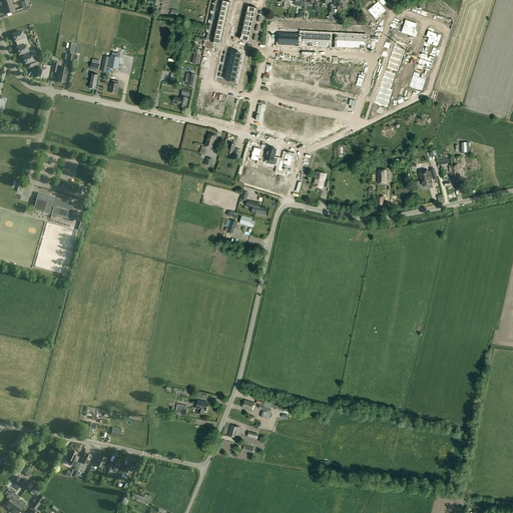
[(3,8),(13,5),(12,2),(11,0),(8,0),(1,2),(0,3),(1,5),(2,6),(3,8)]
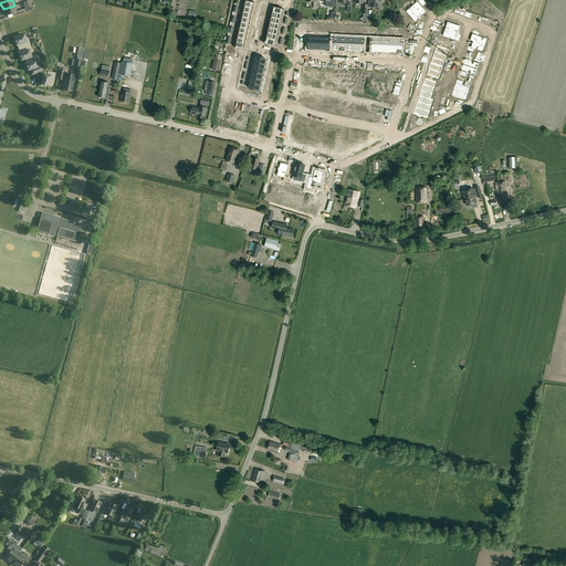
[(408,4),(404,9),(406,12),(408,10),(412,14),(421,7),(417,2),(410,8),(408,4)]
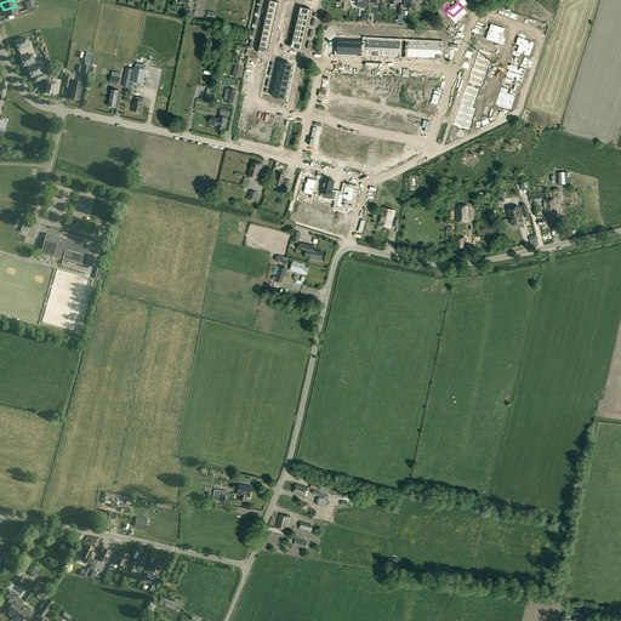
[(6,16),(18,12),(17,9),(17,10),(16,6),(4,10),(5,13),(6,16)]
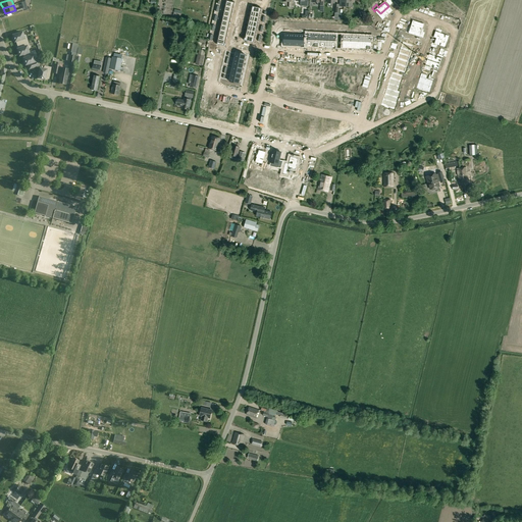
[(388,6),(380,13),(384,18),(393,10),(388,6)]
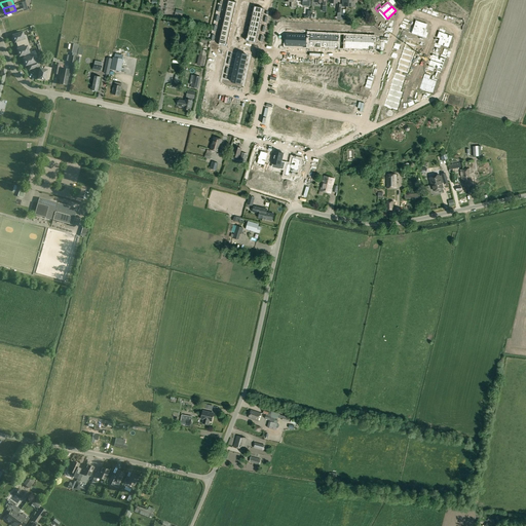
[(410,27),(408,33),(412,34),(412,32),(418,33),(421,23),(416,21),(413,28),(410,27)]
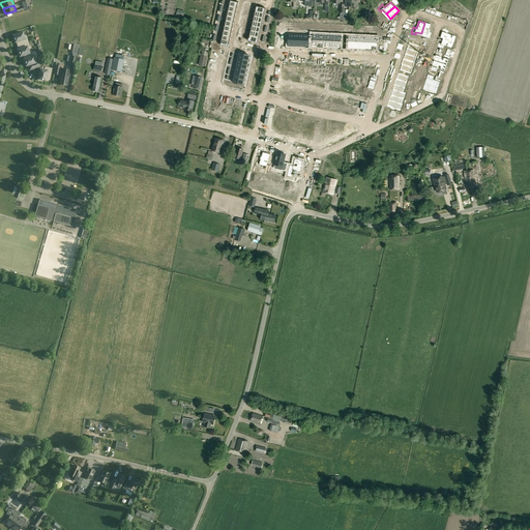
[(424,23),(421,33),(427,35),(425,37),(430,38),(432,33),(429,32),(431,25),(424,23)]
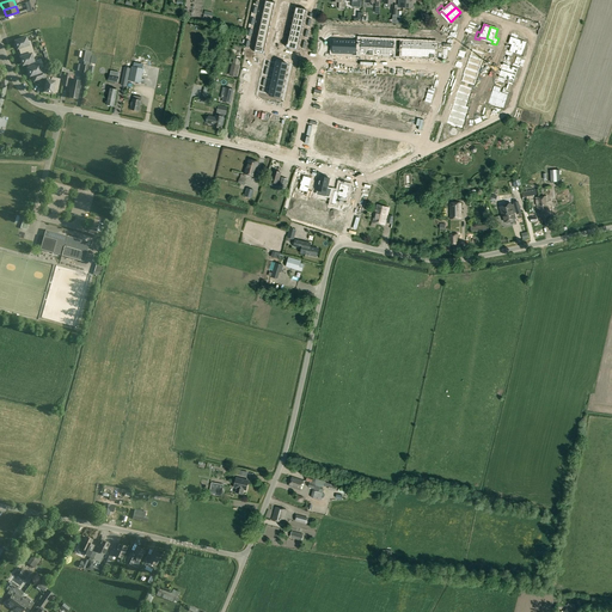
[(512,34),(510,37),(513,38),(510,44),(524,49),(526,42),(516,40),(518,36),(512,34)]
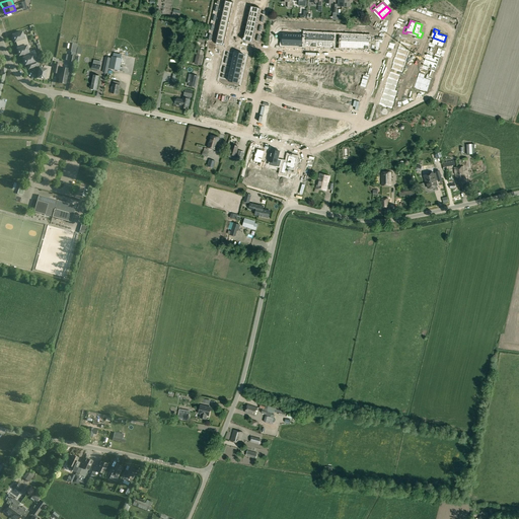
[(17,45),(27,42),(25,34),(23,34),(22,31),(12,34),(14,42),(16,42),(17,45)]
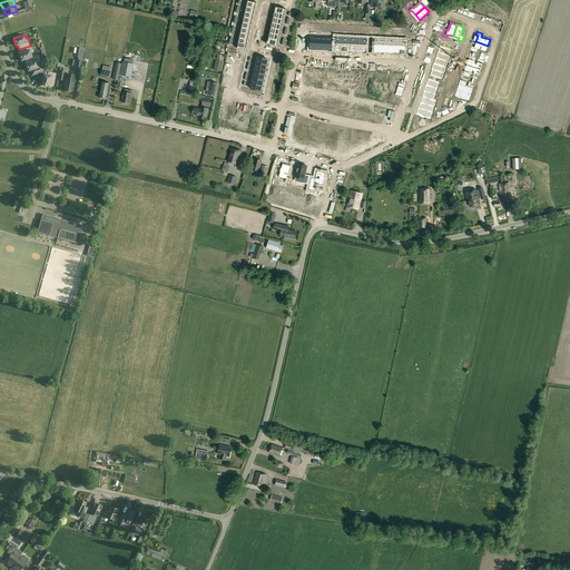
[(471,47),(470,50),(477,52),(478,49),(485,51),(488,46),(475,41),(474,48),(471,47)]
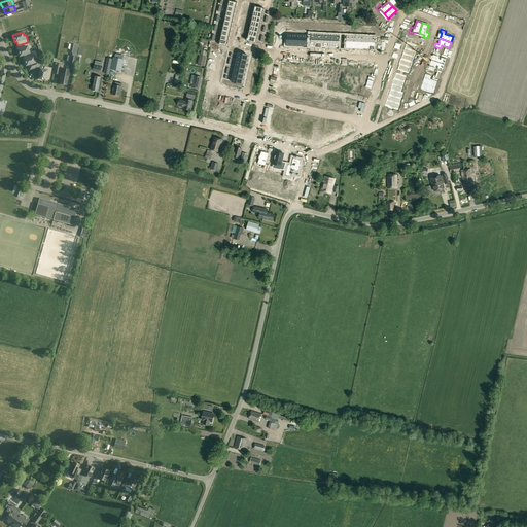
[(28,42),(18,45),(19,49),(18,49),(20,57),(24,55),(29,53),(28,49),(30,48),(28,42)]
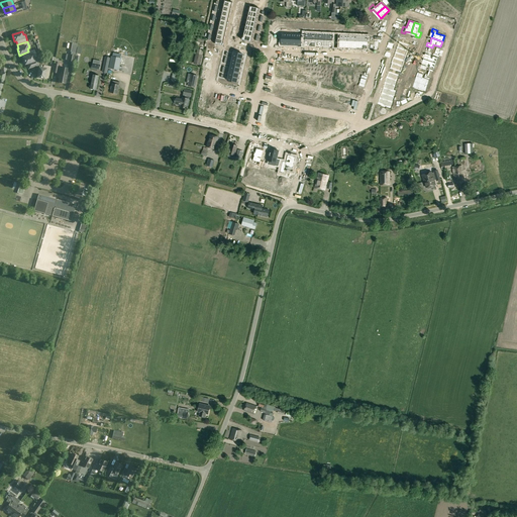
[(399,41),(397,47),(406,50),(408,44),(399,41)]
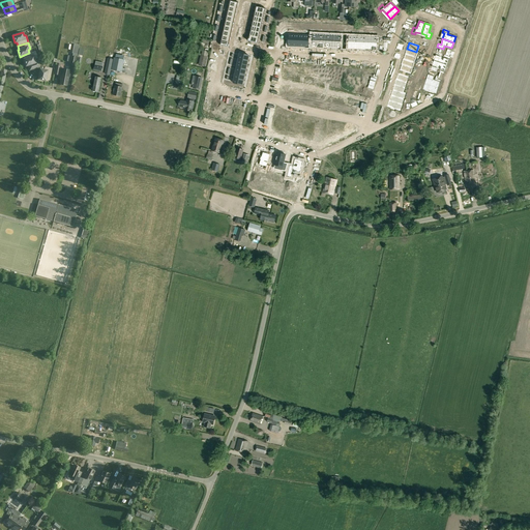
[(407,49),(405,54),(414,57),(416,52),(407,49)]
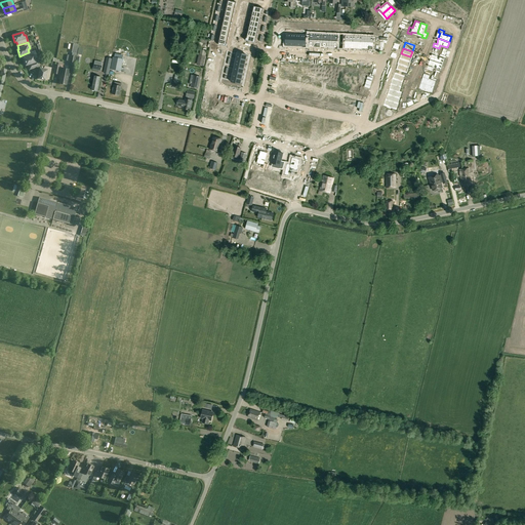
[(199,54),(196,65),(203,67),(205,56),(207,51),(200,49),(199,54)]
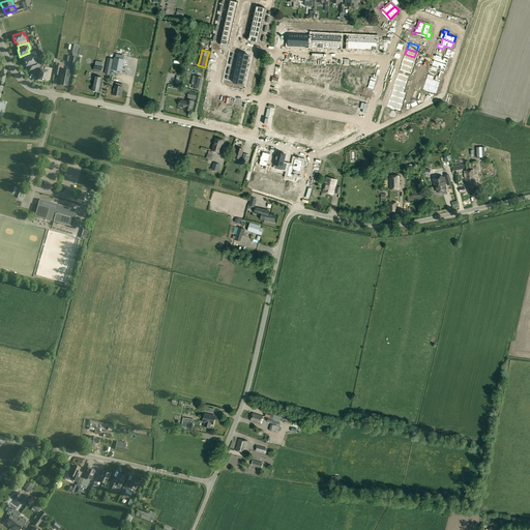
[(29,53),(24,55),(25,59),(24,59),(26,66),(28,65),(30,70),(39,66),(38,61),(35,62),(34,59),(37,58),(35,51),(29,53)]
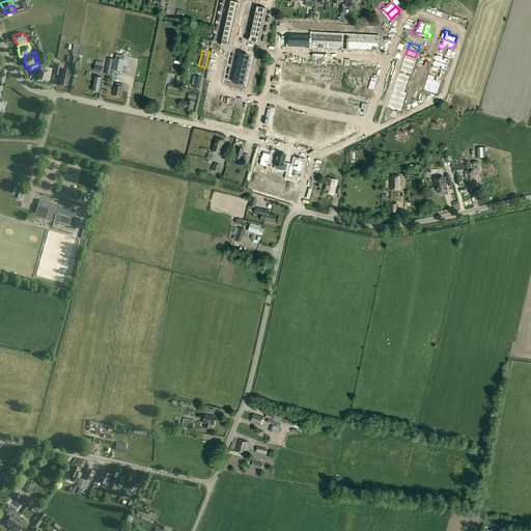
[(437,52),(436,56),(439,56),(437,62),(447,65),(449,59),(442,57),(443,54),(437,52)]
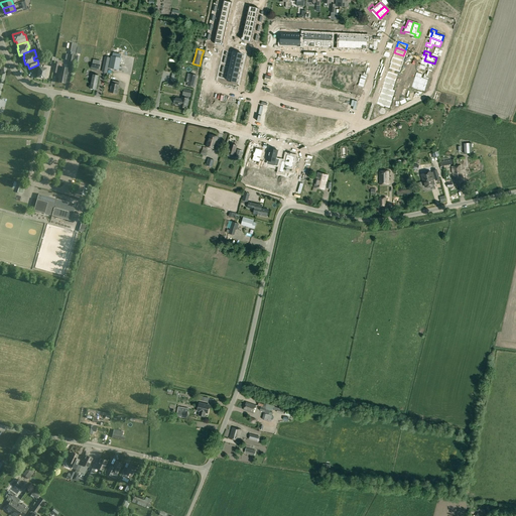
[(394,52),(393,57),(402,60),(403,55),(394,52)]
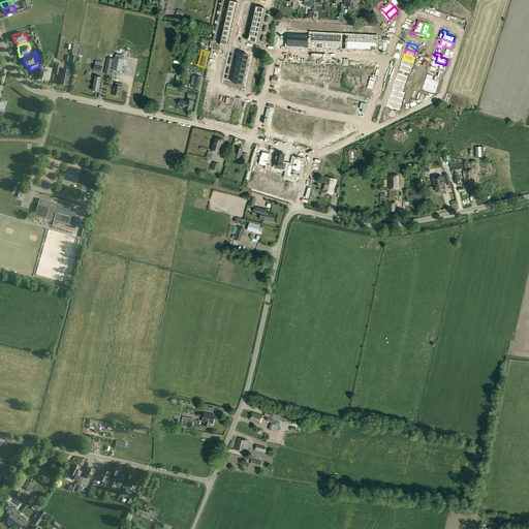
[(111,70),(121,72),(124,60),(114,58),(111,70)]
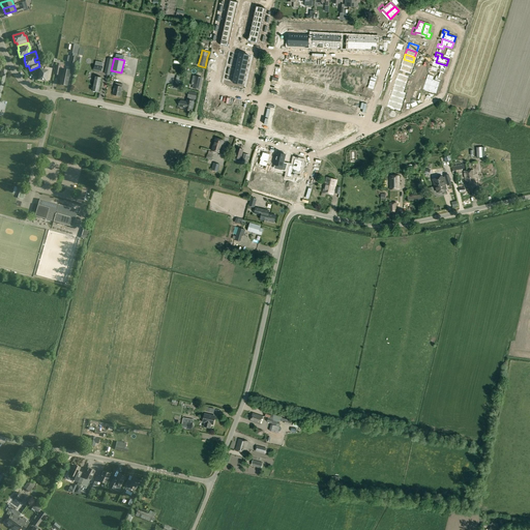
[(403,59),(401,64),(402,64),(411,67),(413,62),(404,59),(403,59)]
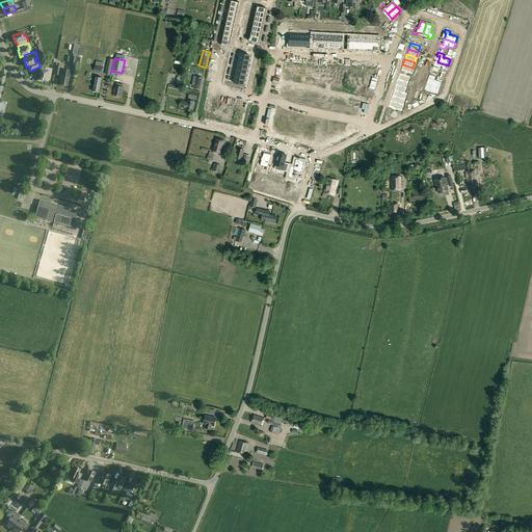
[(104,63),(96,61),(95,71),(102,72),(104,63)]
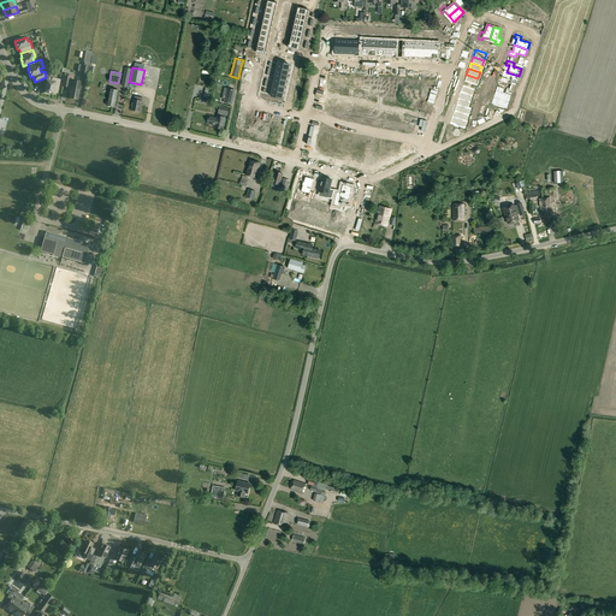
[(70,98),(77,100),(80,90),(81,90),(82,82),(72,80),(72,81),(70,80),(70,77),(67,76),(69,73),(66,72),(63,87),(67,88),(67,87),(71,87),(70,94),(70,98)]
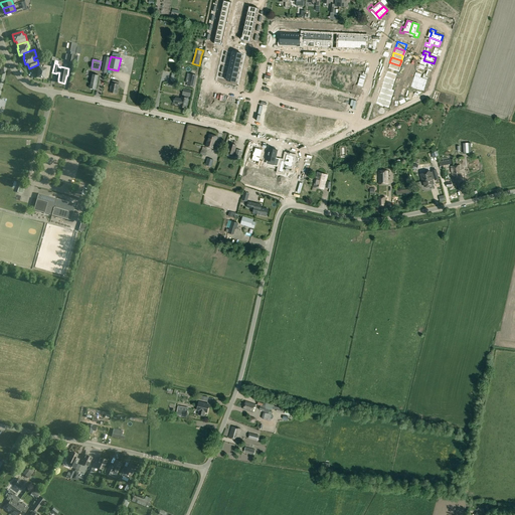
[(419,64),(418,68),(423,70),(424,66),(432,69),(434,63),(423,60),(421,65),(419,64)]
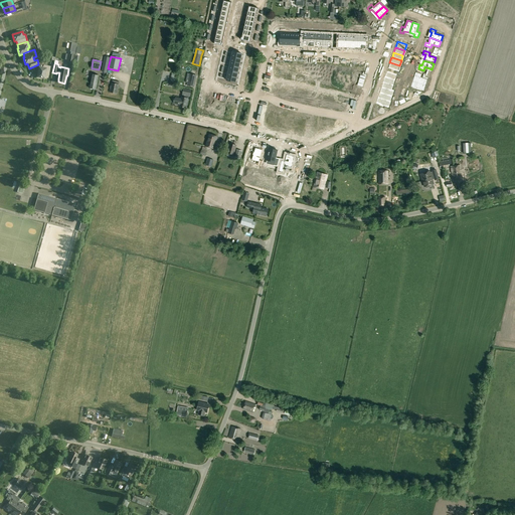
[(390,62),(388,68),(397,71),(399,65),(390,62)]
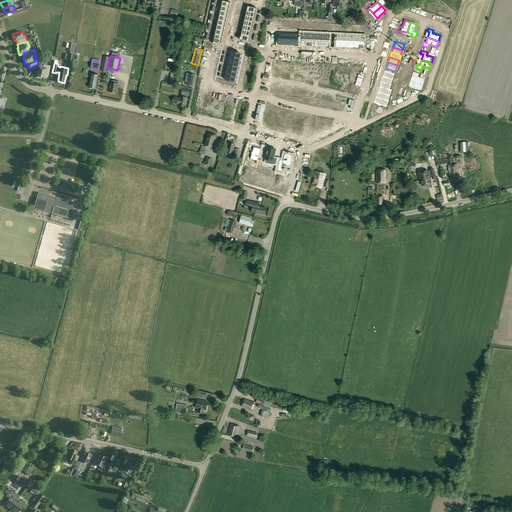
[(37,77),(44,78),(44,77),(48,78),(50,66),(44,65),(42,67),(39,67),(37,77)]
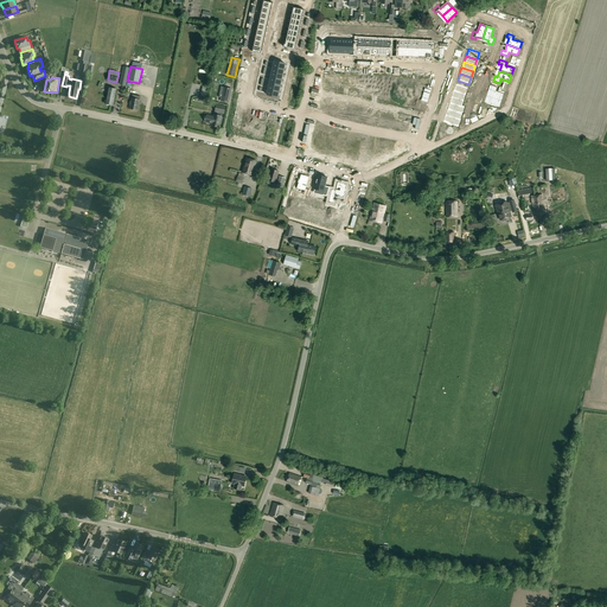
[(457,84),(454,91),(465,95),(467,88),(457,84)]
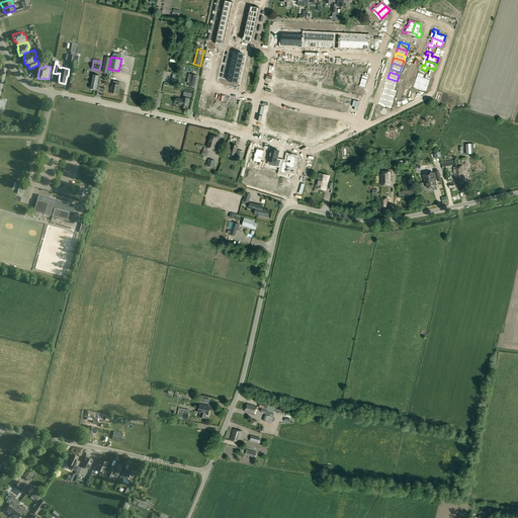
[(418,73),(417,76),(419,77),(417,82),(428,86),(430,80),(423,78),(424,75),(418,73)]
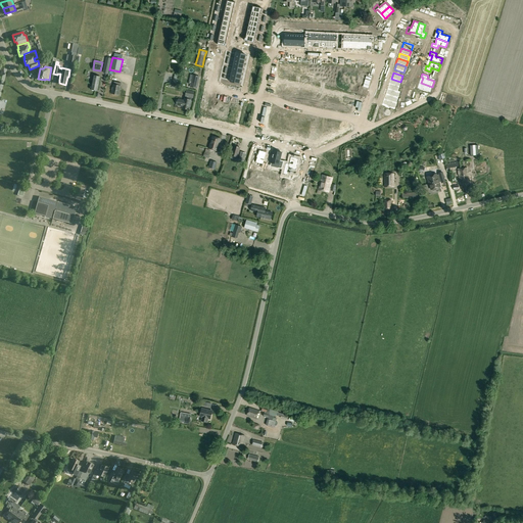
[(97,91),(100,77),(93,76),(91,89),(97,91)]
